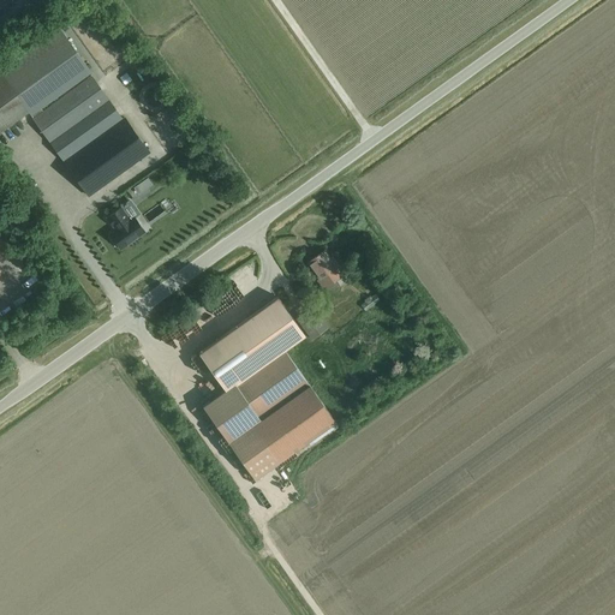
[(58,29),(0,71),(0,130),(28,111),(30,115),(93,70),(88,64),(84,66),(58,29)]
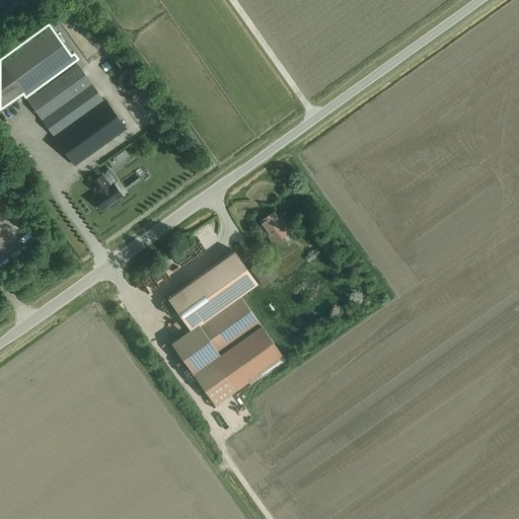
[(76,64),(27,99),(43,121),(91,85),(76,64)]
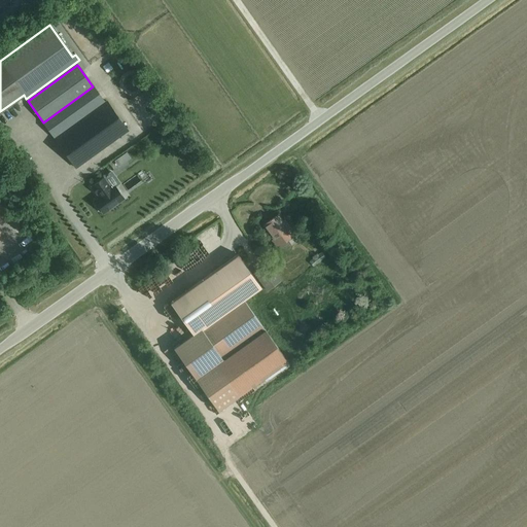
[(104,102),(93,86),(43,123),(55,138),(104,102)]
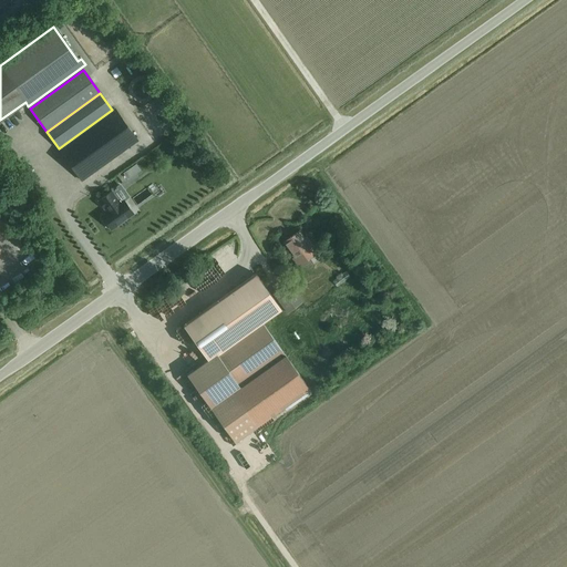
[(114,107),(112,110),(59,148),(82,181),(137,140),(114,107)]
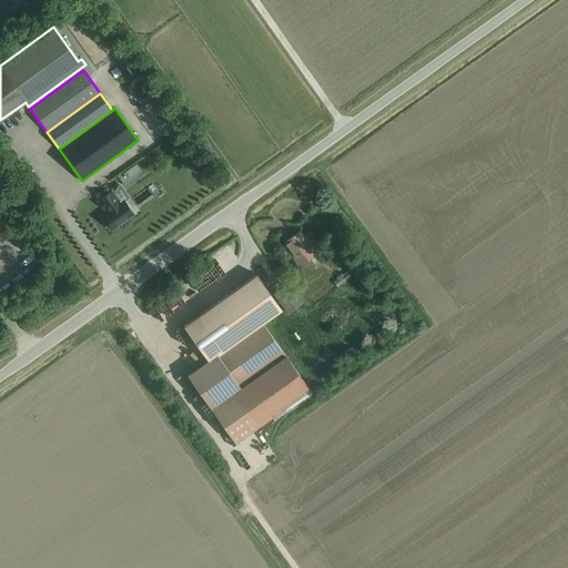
[(159,189),(164,202),(175,198),(170,185),(159,189)]
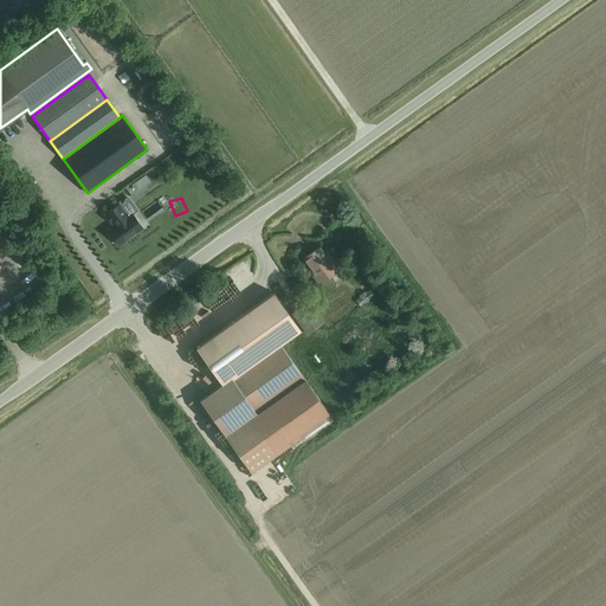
[(107,214),(105,216),(110,221),(111,221),(115,226),(109,231),(111,233),(109,236),(115,243),(116,242),(118,245),(142,229),(131,214),(128,217),(118,205),(105,214),(107,214)]
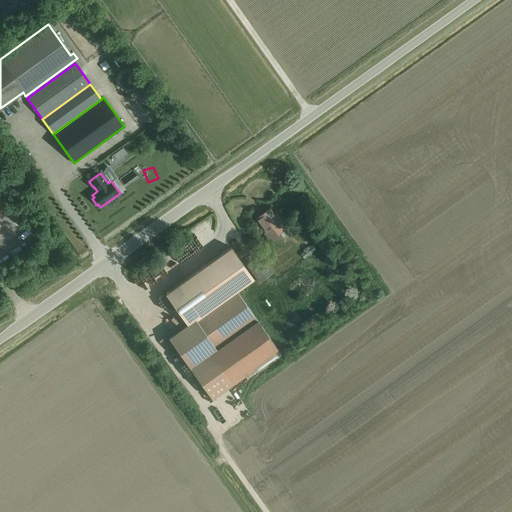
[(129,182),(131,189),(137,186),(134,180),(129,182)]
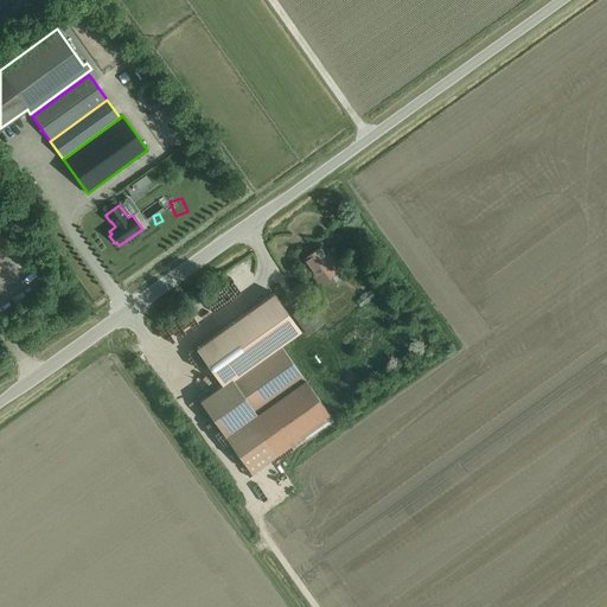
[(320,285),(340,269),(328,253),(326,254),(320,247),(304,259),(315,274),(314,276),(320,285)]
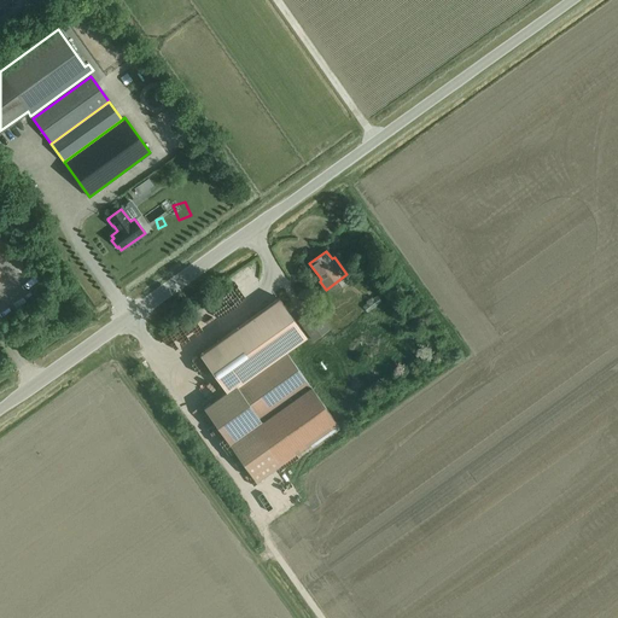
[(284,349),(285,350),(305,336),(279,297),(199,354),(226,391),(284,349)]
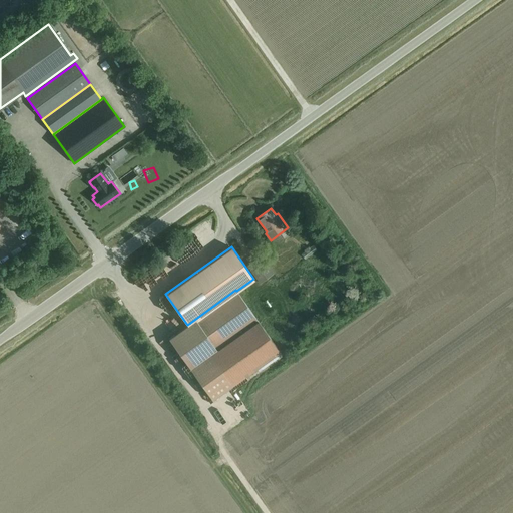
[(247,266),(260,283),(273,274),(264,261),(262,263),(258,258),(247,266)]
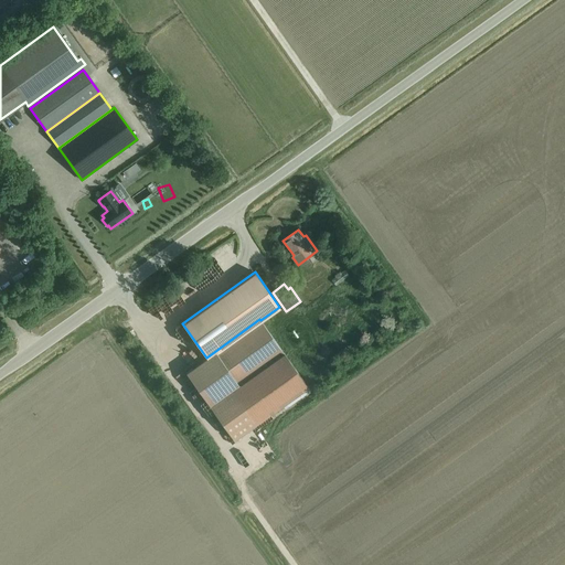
[(209,405),(283,351),(260,320),(259,319),(206,358),(185,372),(209,405)]
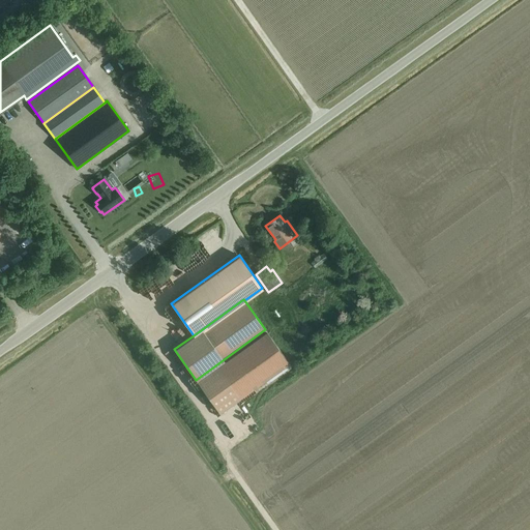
[(289,361),(265,329),(196,380),(218,412),(289,361)]
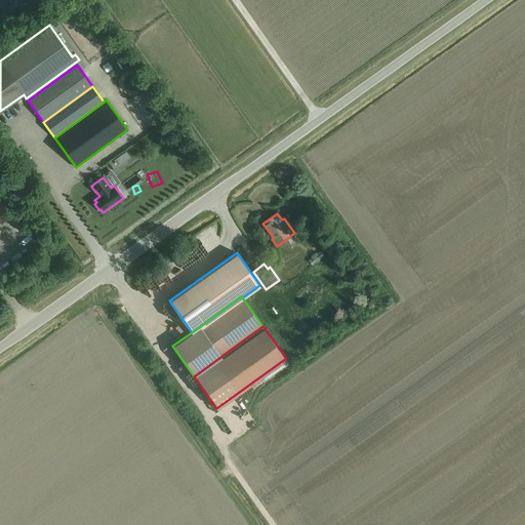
[(253,426),(245,431),(249,437),(257,433),(253,426)]
